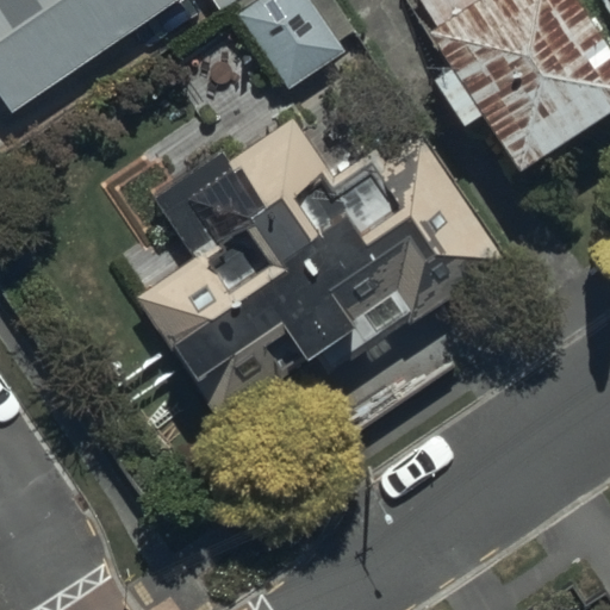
[(178,0),(0,0),(0,92),(12,111),(178,0)]
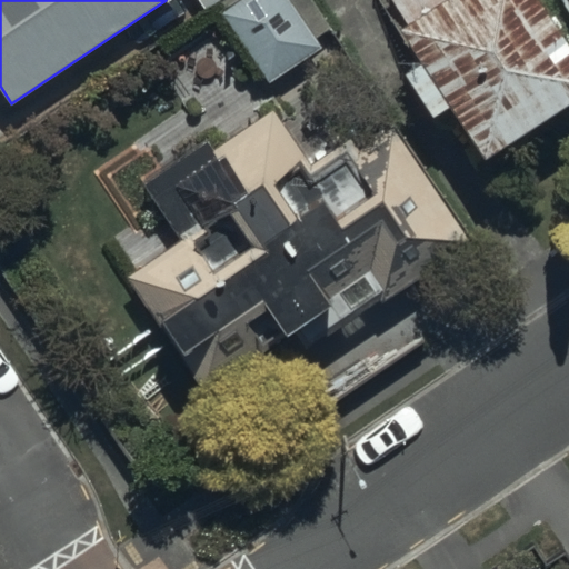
[(196,0),(205,12),(222,0),(196,0)]
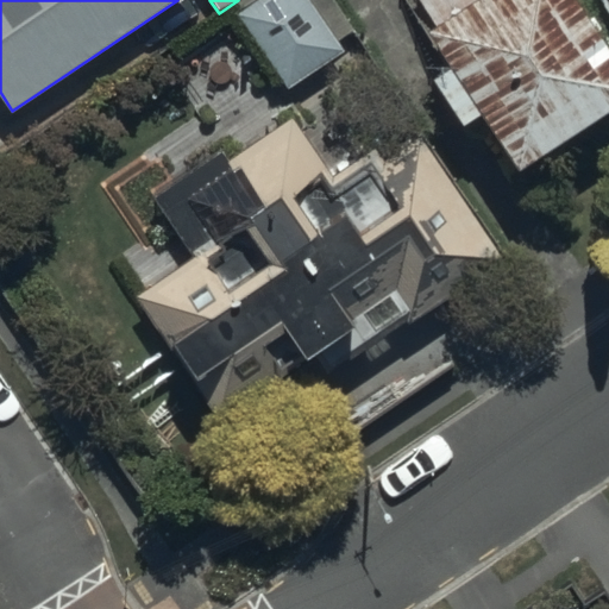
[(263,0),(239,17),(288,89),(345,52),(309,0),(263,0)]
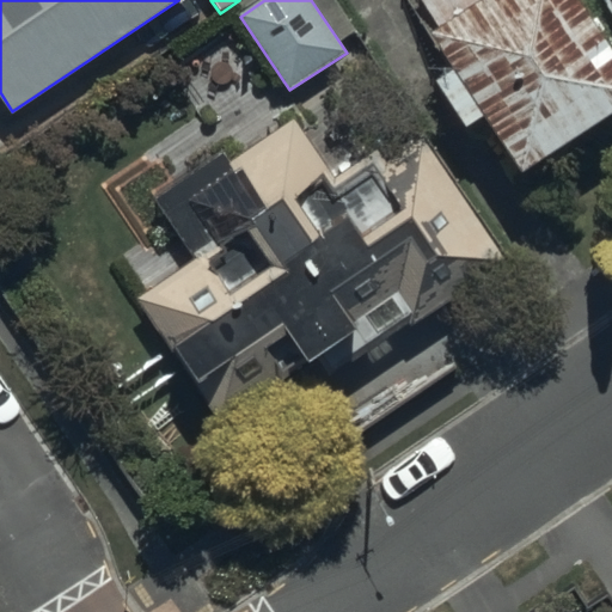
[(522,172),(611,111),(611,60),(571,0),(411,0),(408,2),(522,172)]
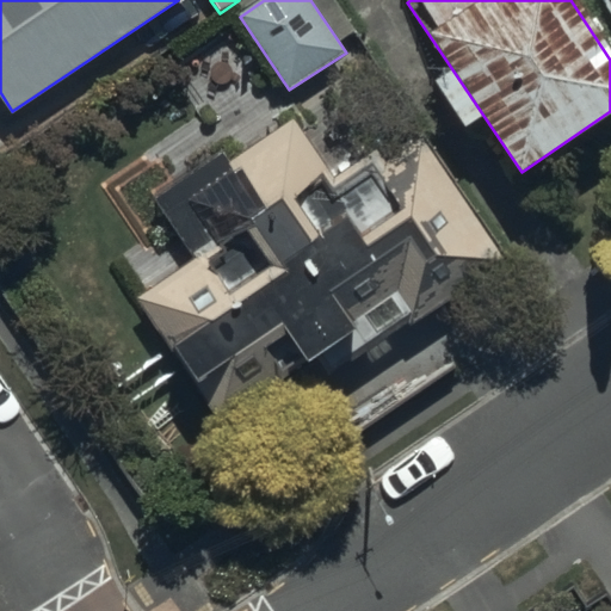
[(197,259),(139,297),(221,420),(318,356),(329,374),(396,331),(402,340),(430,321),(424,313),(505,260),(413,122),(333,174),(296,119),(233,161),(223,146),(153,192),(197,259)]
